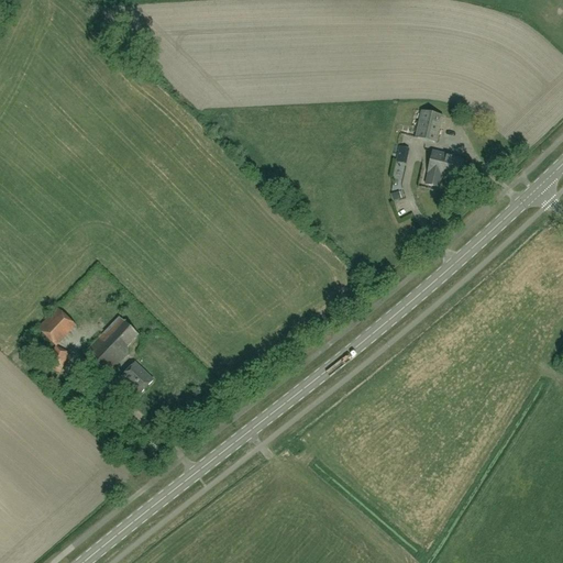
[(440,130),(443,116),(421,111),(418,124),(440,130)]
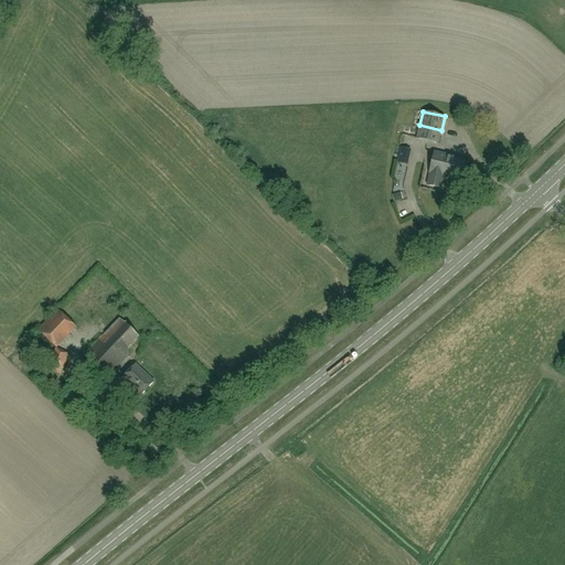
[(438,144),(441,130),(419,125),(417,138),(438,144)]
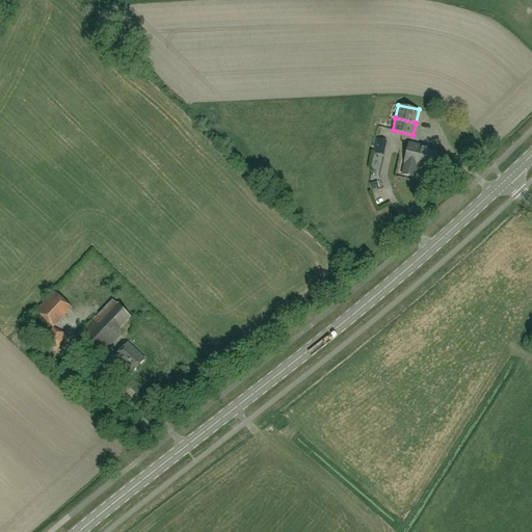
[(414,151),(416,144),(408,143),(404,163),(404,164),(402,175),(415,178),(417,166),(416,166),(419,152),(414,151)]
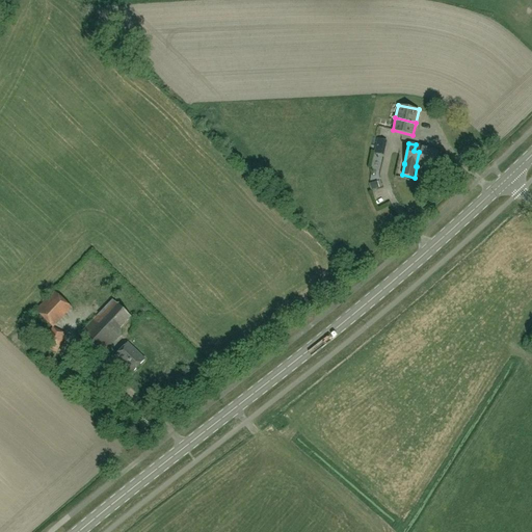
[(416,166),(417,166),(423,167),(423,166),(434,168),(439,152),(425,149),(426,147),(416,144),(414,151),(419,152),(416,166)]
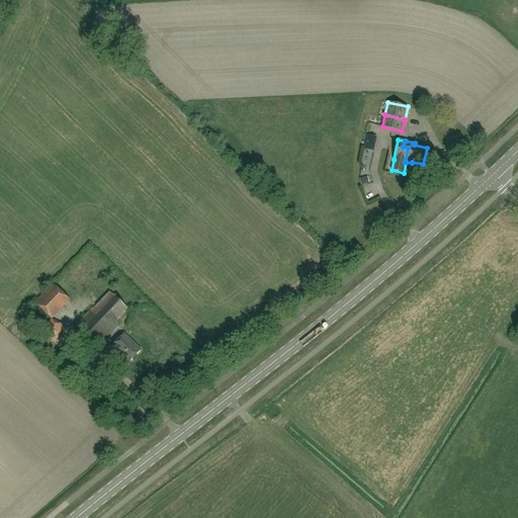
[(38,304),(55,318),(72,299),(56,284),(38,304)]
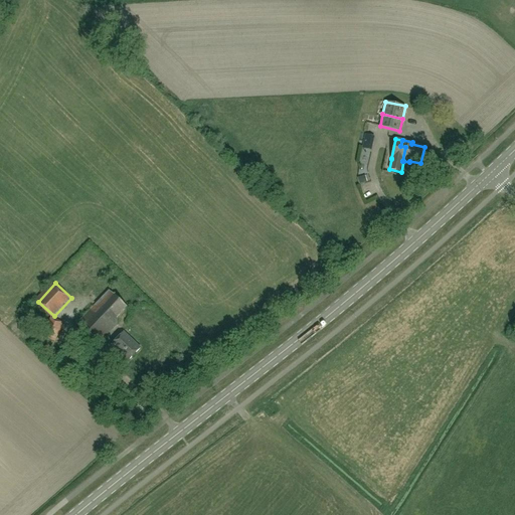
[(117,318),(128,307),(109,290),(96,305),(97,306),(78,326),(88,334),(98,345),(118,324),(117,318)]
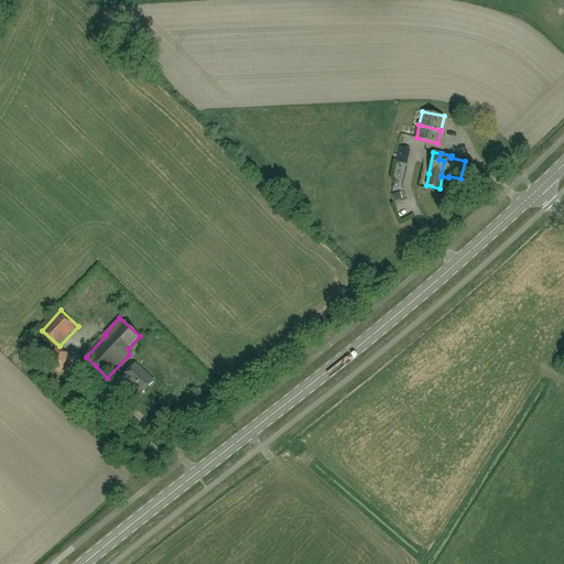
[(60,375),(69,355),(55,348),(46,369),(60,375)]
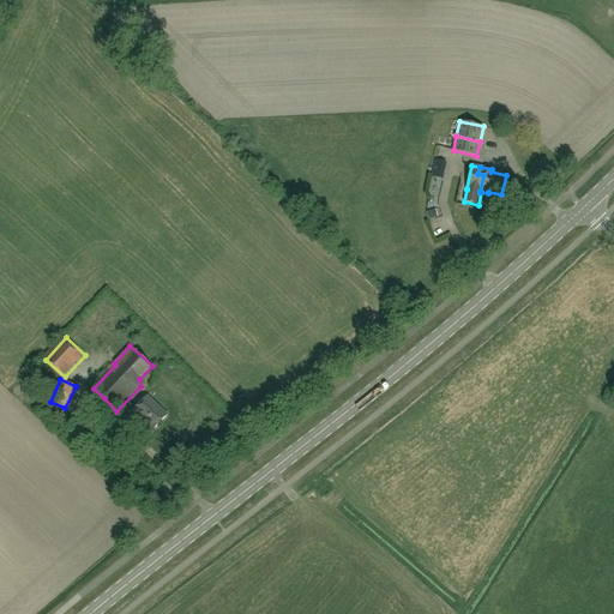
[(154,431),(167,415),(146,396),(132,413),(140,421),(142,419),(154,431)]
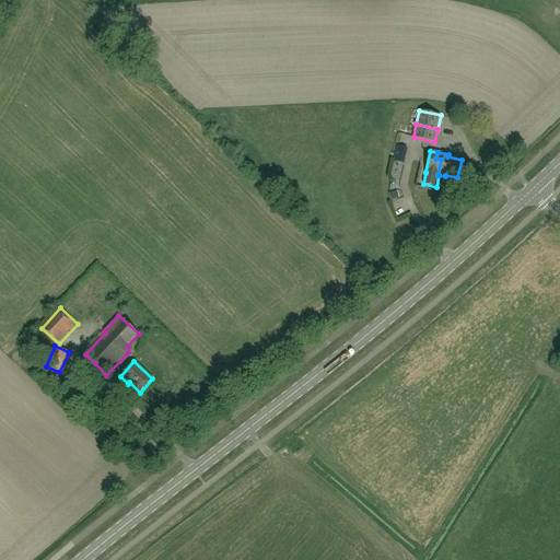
All buildings are outlined.
